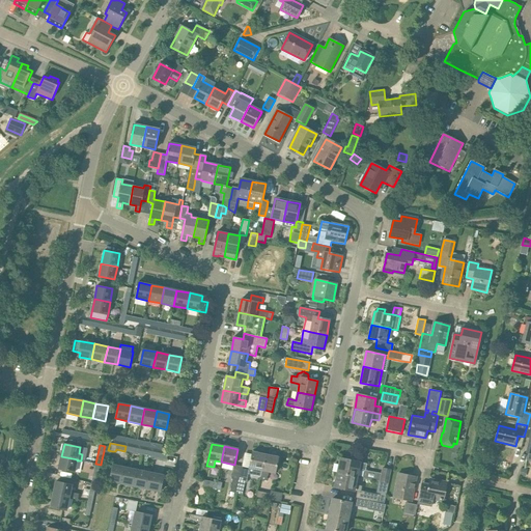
[(110,462),(112,451),(108,450),(104,449),(104,451),(103,455),(102,459),(110,462)]
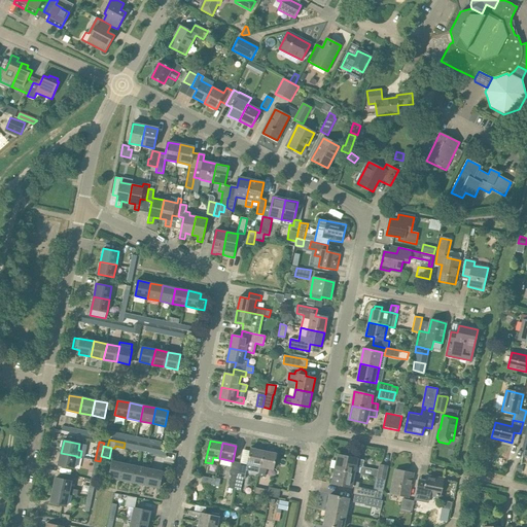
[(234,489),(241,490),(243,478),(244,478),(246,470),(258,473),(259,467),(262,452),(250,449),(247,463),(240,462),(237,477),(234,489)]
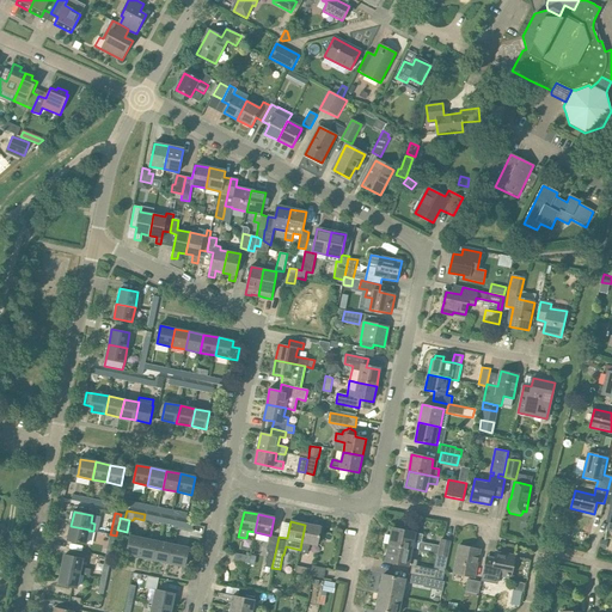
[(317,544),(320,527),(305,525),(301,543),(300,550),(300,552),(308,554),(310,544),(317,545),(317,544)]
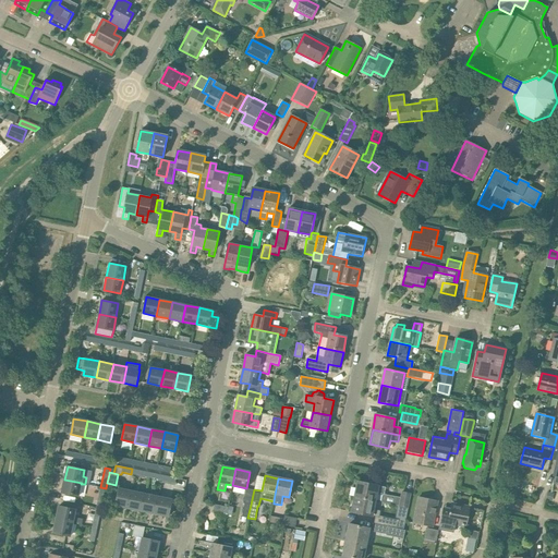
[(79,497),(81,484),(82,483),(64,480),(62,493),(79,497)]
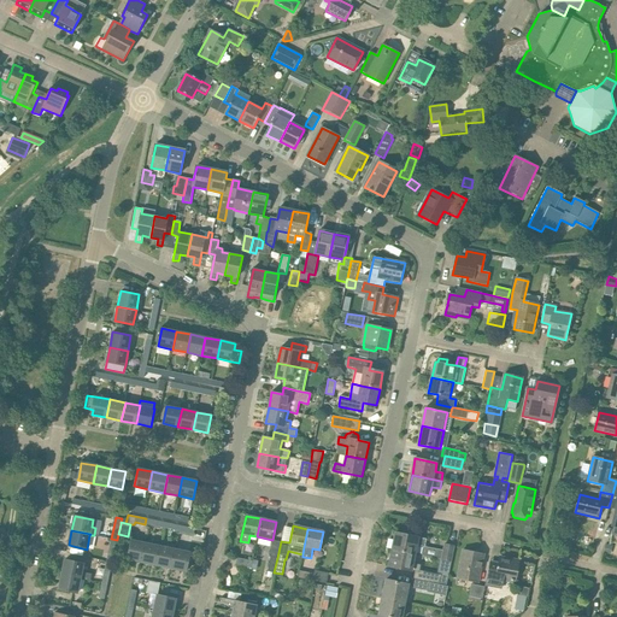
[(397,533),(393,550),(415,554),(417,546),(425,547),(427,539),(397,533)]
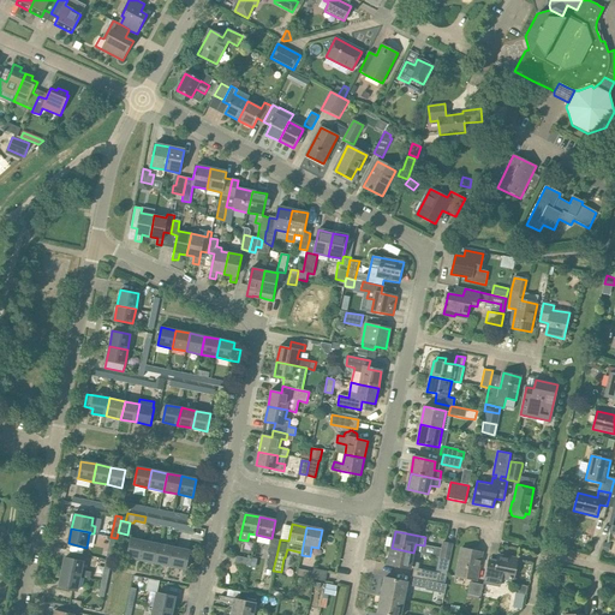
[(106,560),(112,561),(117,538),(111,537),(108,547),(106,560)]
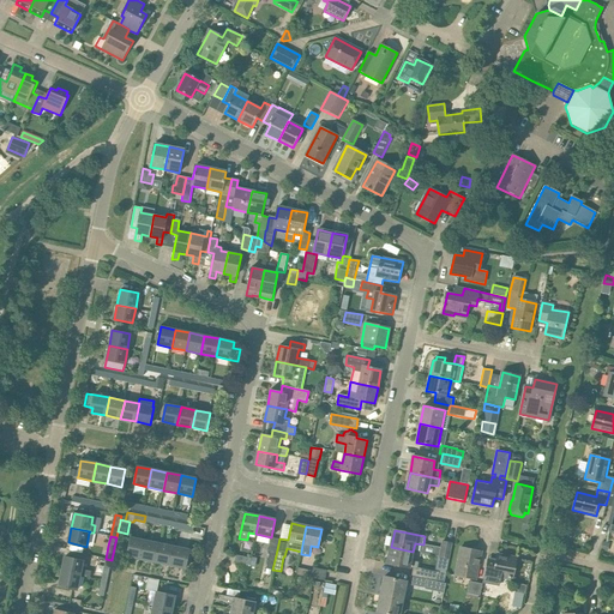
[(131,537),(128,546),(127,555),(142,559),(145,541),(131,537)]
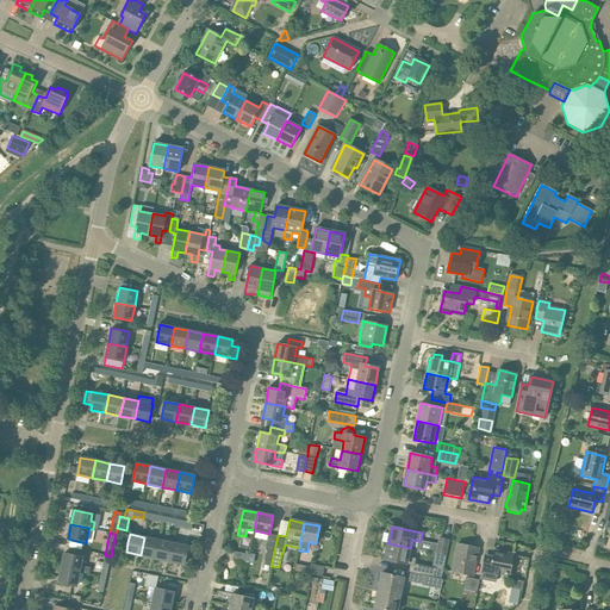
[(159,540),(144,537),(141,555),(155,558),(159,540)]
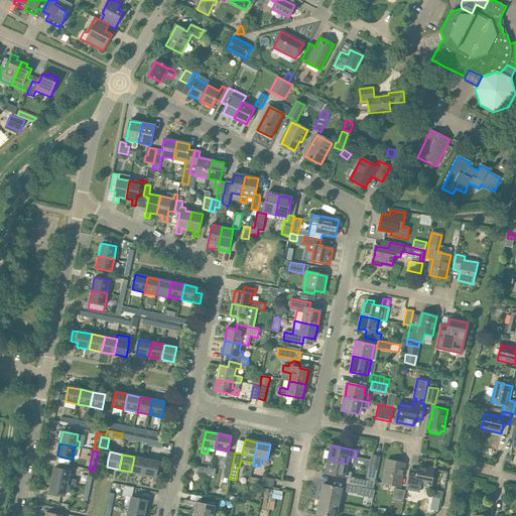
[(380,456),(372,455),(369,468),(378,469),(380,456)]
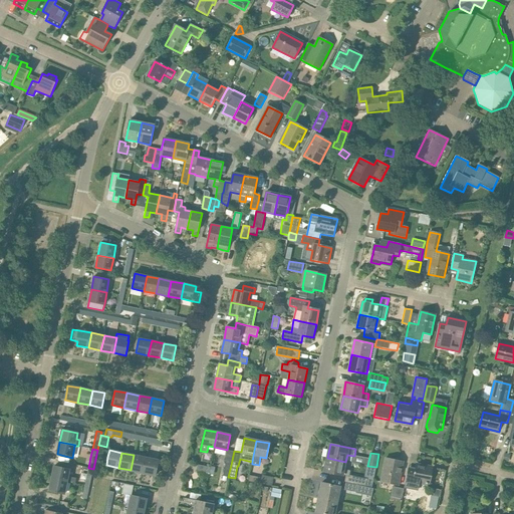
[(131,470),(144,473),(147,458),(134,455),(131,470)]
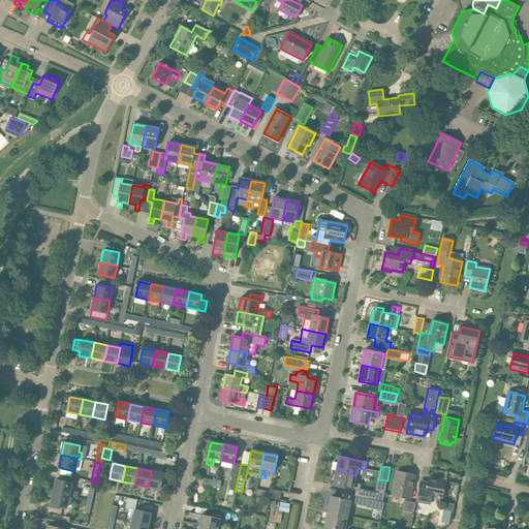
[(163,473),(151,471),(148,487),(160,489),(163,473)]
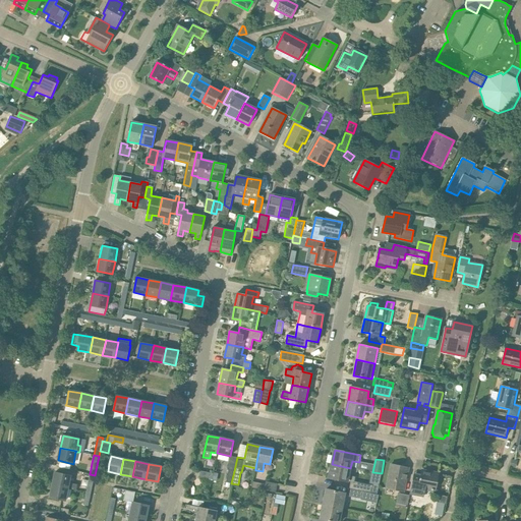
[(349,475),(350,468),(332,464),(329,478),(354,483),(355,476),(349,475)]
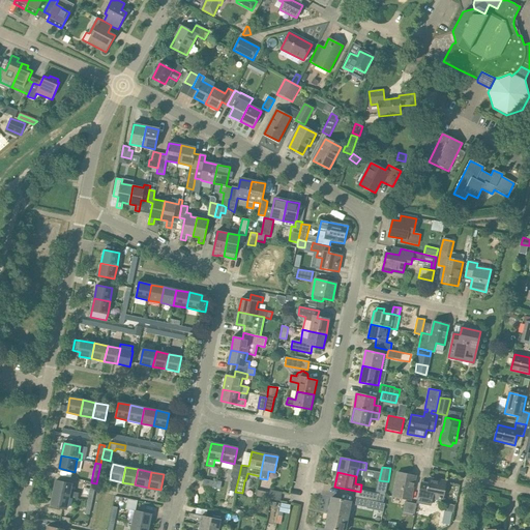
[(411,500),(416,476),(398,472),(393,497),(411,500)]
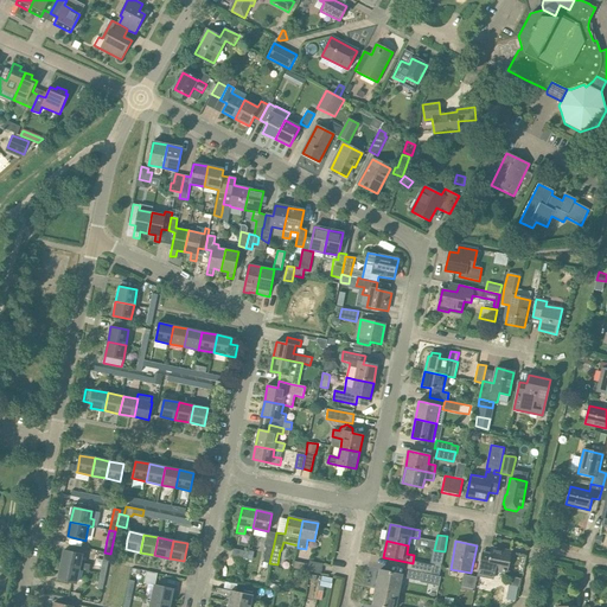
[(273,549),(266,547),(263,562),(269,563),(273,549)]
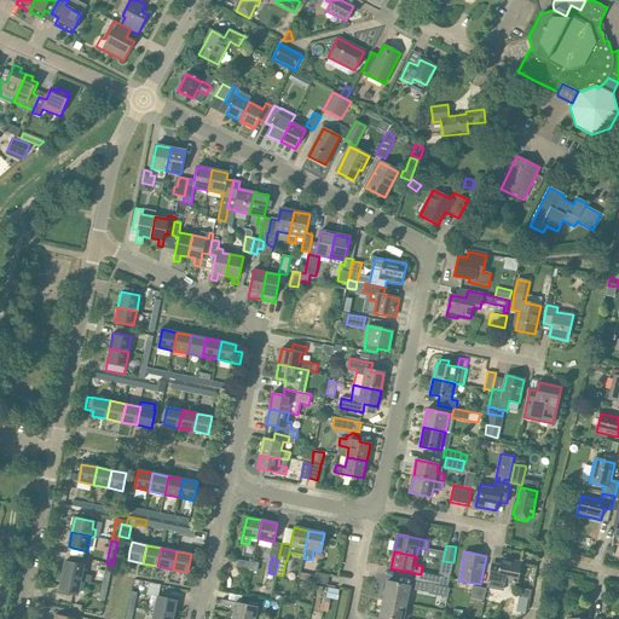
[(491,567),(486,586),(503,590),(505,580),(518,584),(522,563),(501,559),(499,568),(491,567)]
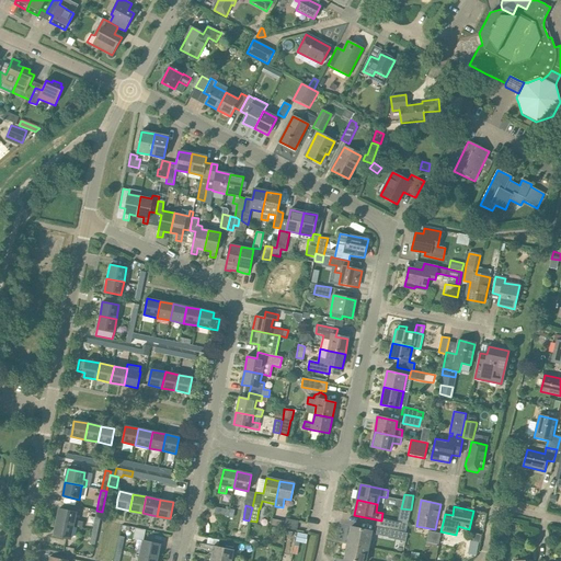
[(227,522),(228,517),(228,516),(229,510),(216,507),(215,514),(220,515),(219,521),(227,522)]
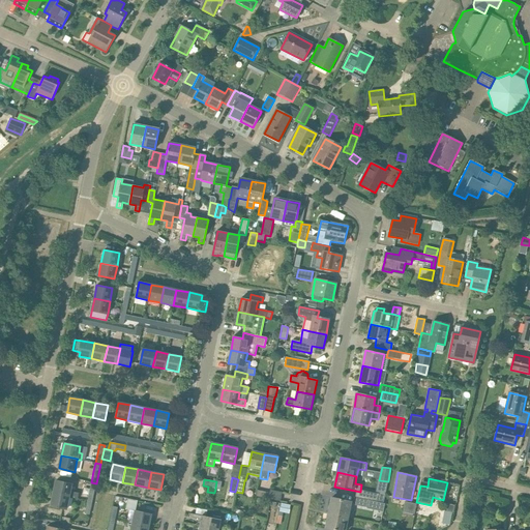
[(79,498),(80,493),(70,491),(71,483),(56,480),(54,493),(69,496),(79,498)]
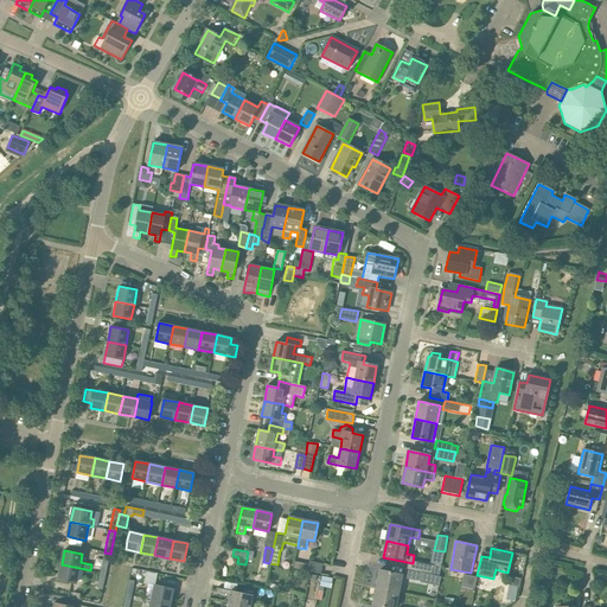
[(110,554),(104,553),(100,573),(106,574),(110,554)]
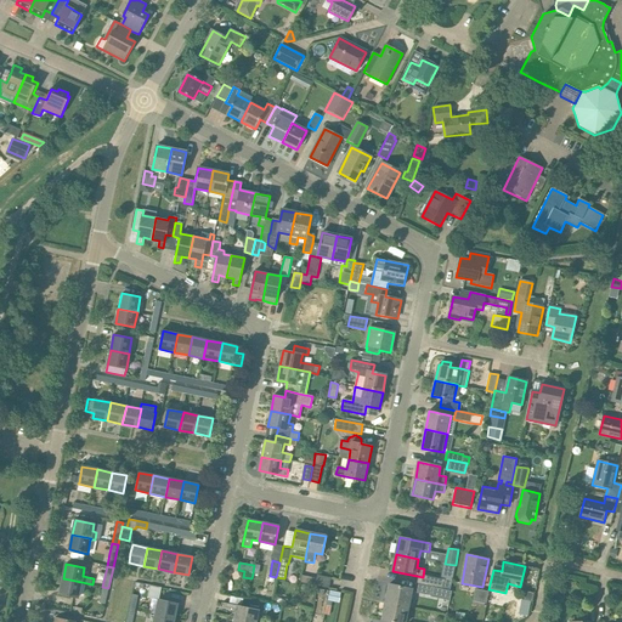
[(331,586),(332,576),(320,575),(318,584),(331,586)]
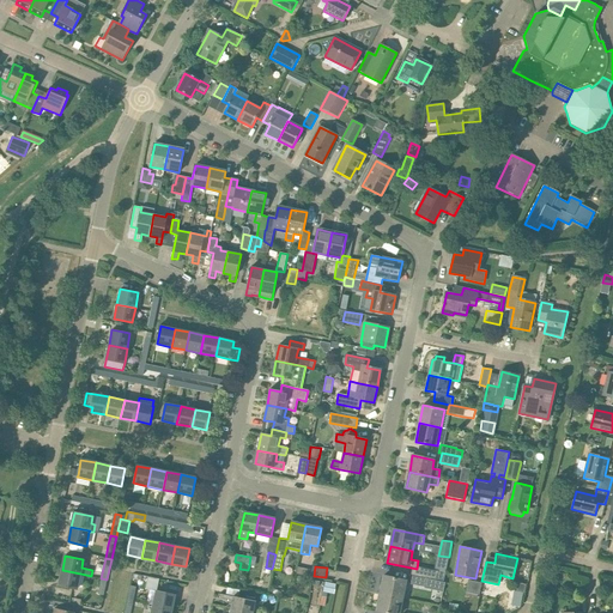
[(310,577),(313,570),(298,568),(296,574),(310,577)]
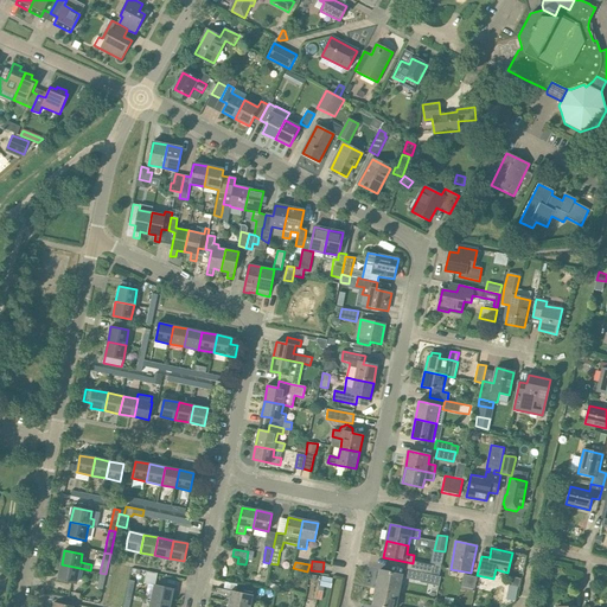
[(417,562),(415,572),(428,574),(429,574),(432,574),(434,566),(417,562)]
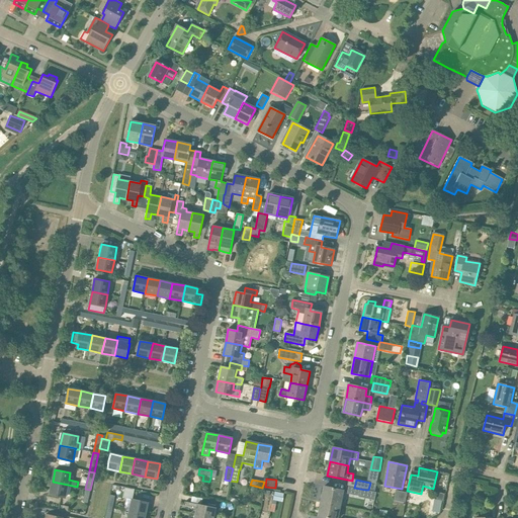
[(65,498),(68,485),(53,482),(50,495),(65,498)]
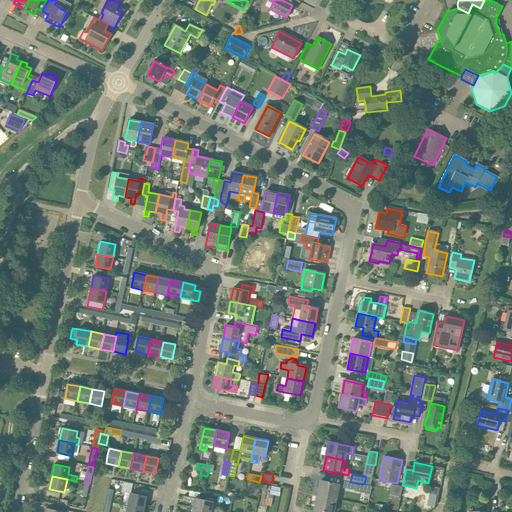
[(361,484),(350,482),(343,480),(341,488),(360,492),(361,484)]
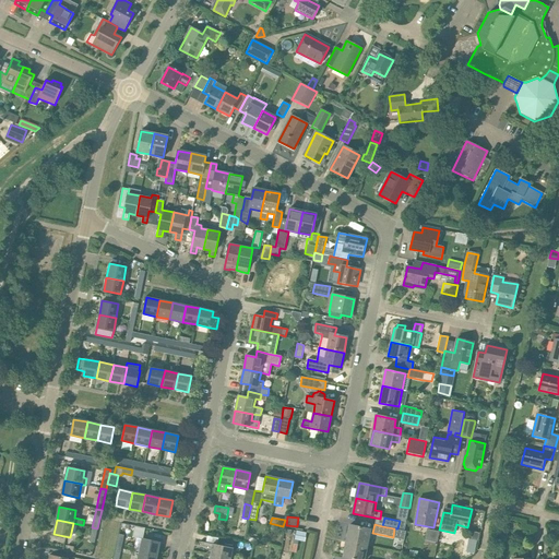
[(351,525),(347,542),(367,546),(370,528),(351,525)]
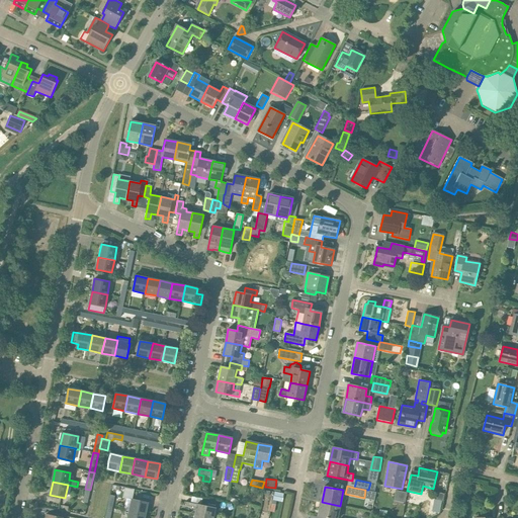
[(396,490),(394,501),(405,503),(407,493),(396,490)]
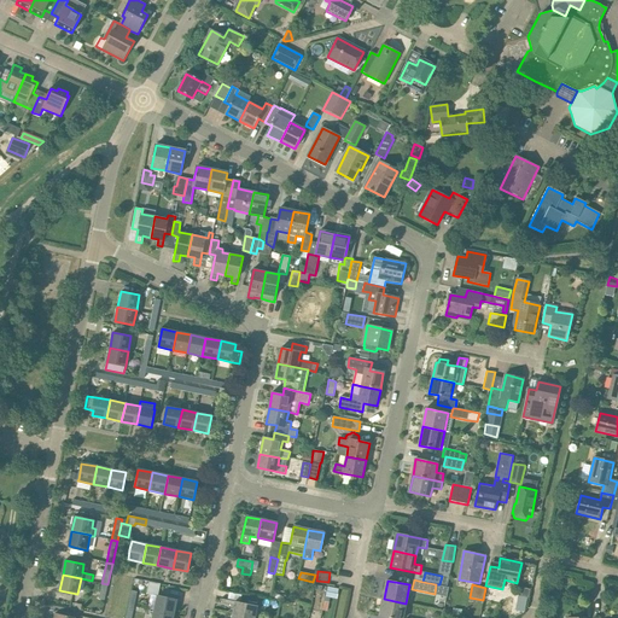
[(524,612),(526,598),(528,598),(530,589),(523,588),(520,596),(518,595),(514,610),(524,612)]
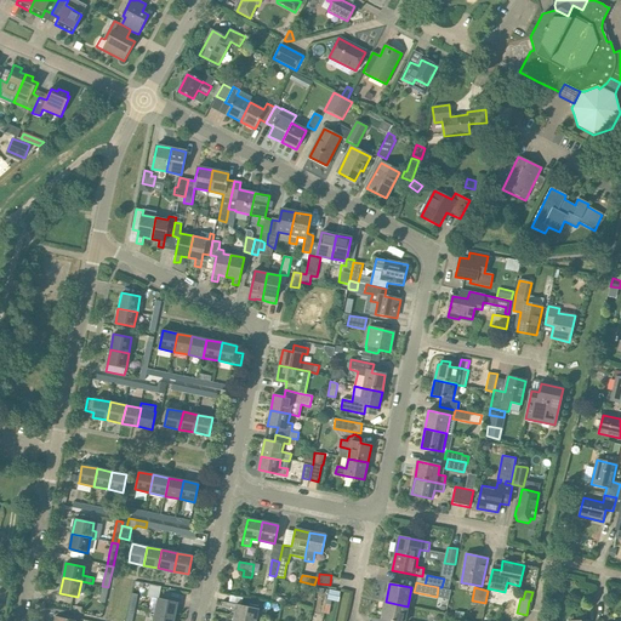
[(158,599),(154,614),(174,617),(176,603),(158,599)]
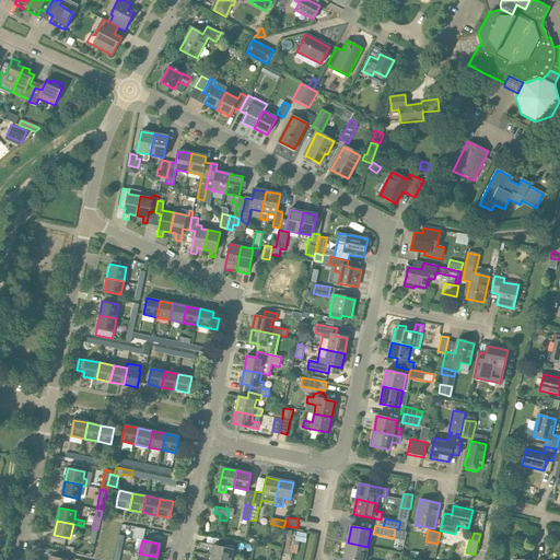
[(211,548),(210,556),(231,559),(233,548),(200,541),(199,546),(211,548)]
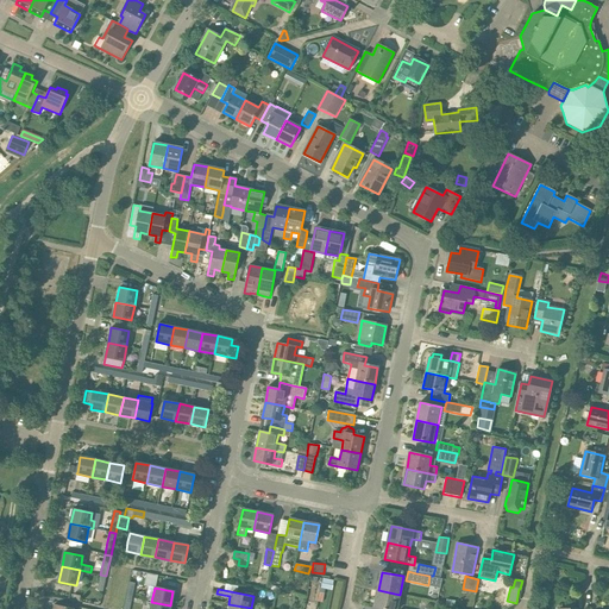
[(378,590),(375,608),(382,608),(396,608),(400,595),(378,590)]
